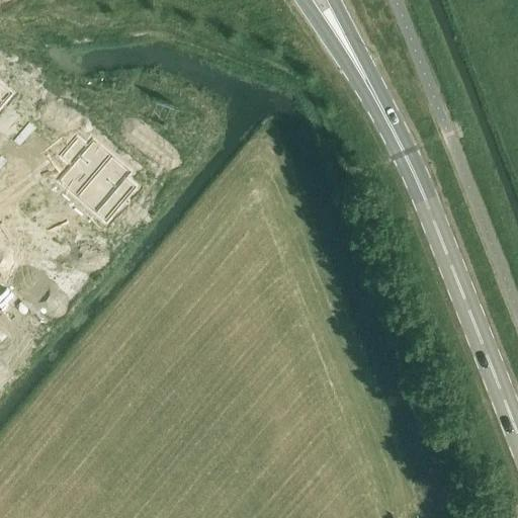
[(0,83),(0,108),(12,94),(7,89),(5,88),(0,83)]
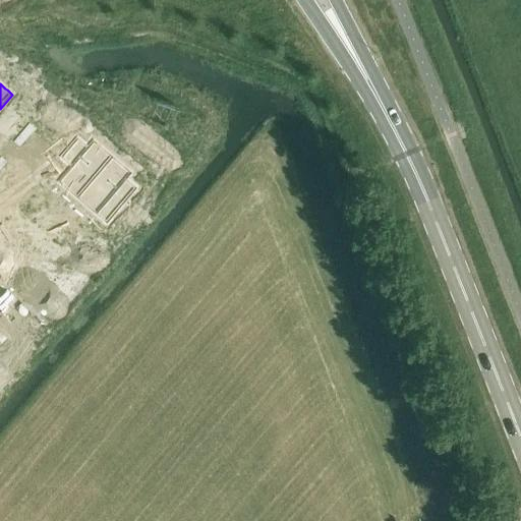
[(30,123),(21,133),(27,138),(36,129),(30,123)]
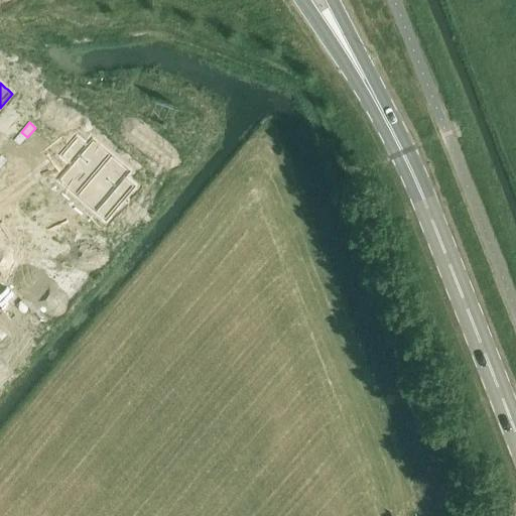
[(21,132),(13,141),(19,146),(27,137),(21,132)]
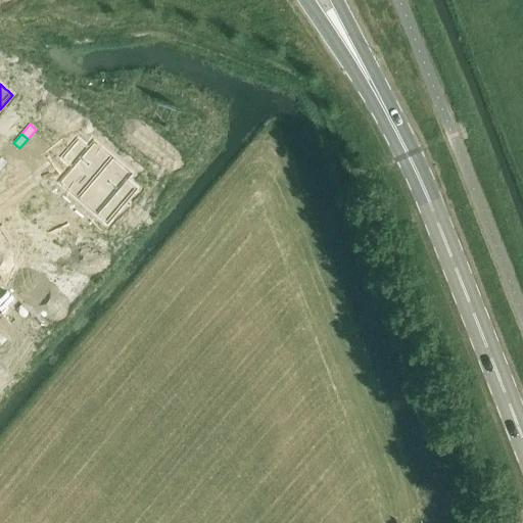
[(63,176),(57,183),(77,200),(113,157),(93,141),(88,147),(87,146),(78,139),(60,158),(69,167),(70,168),(63,176)]
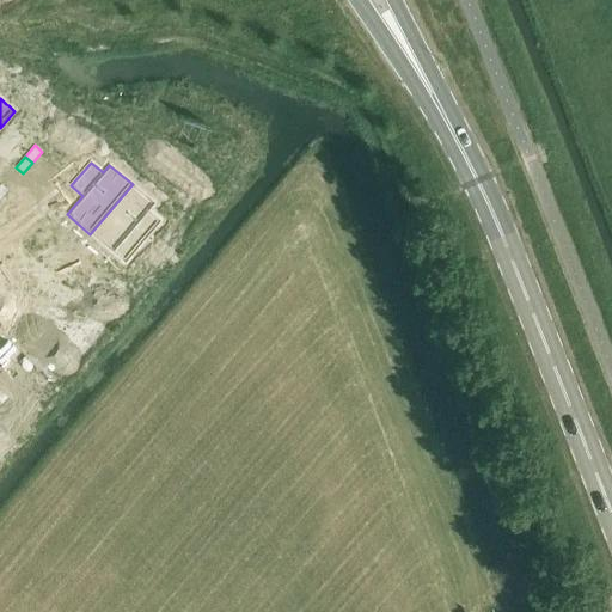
[(133,184),(90,234),(126,264),(161,222),(151,213),(148,212),(155,204),(133,184)]
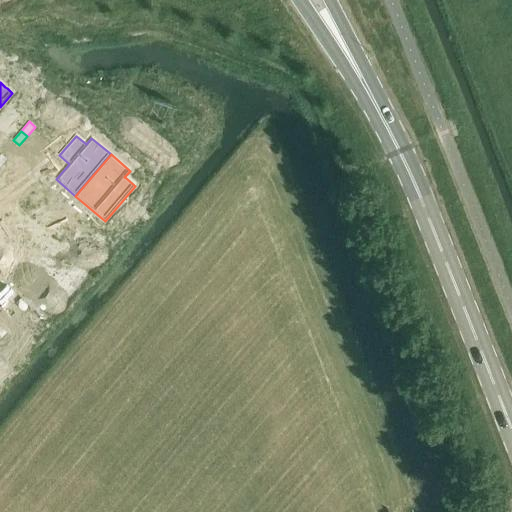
All buildings are outlined.
